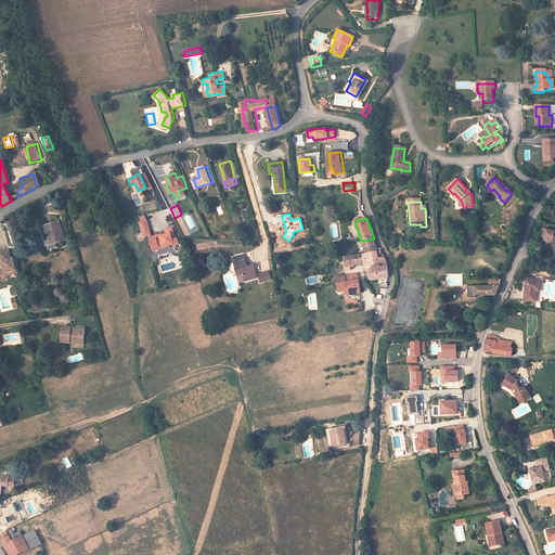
[(152,231),(147,220),(141,222),(145,233),(152,231)]
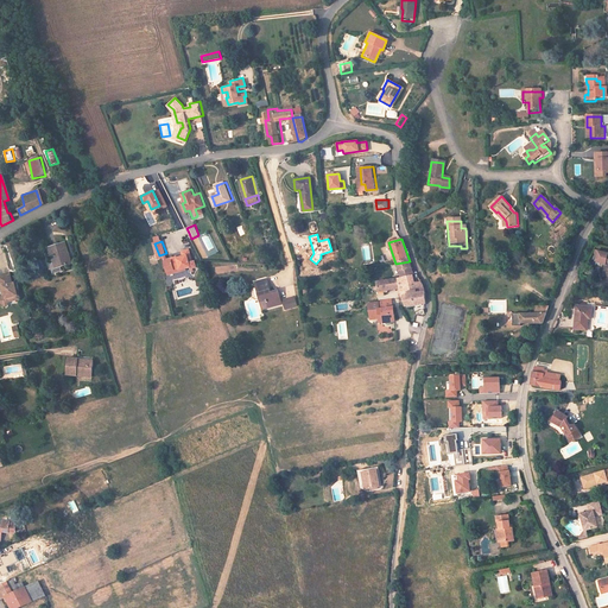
[(69,264),(64,244),(48,248),(52,267),(69,264)]
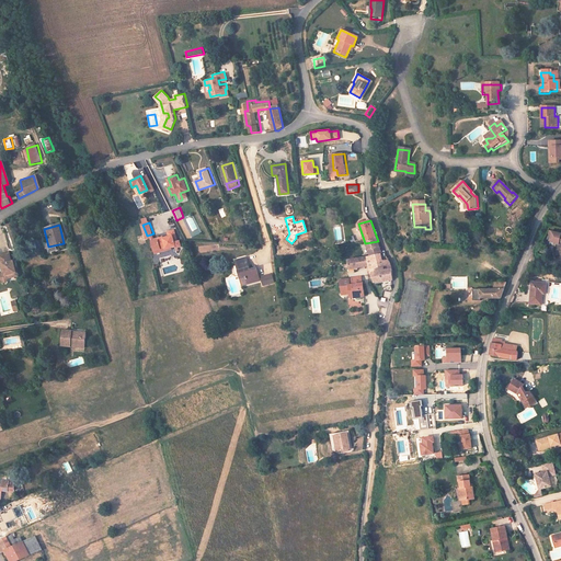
[(176,239),(179,238),(175,226),(169,228),(171,232),(164,235),(164,233),(159,235),(159,237),(155,239),(158,247),(162,244),(162,245),(172,242),(176,241),(176,239)]
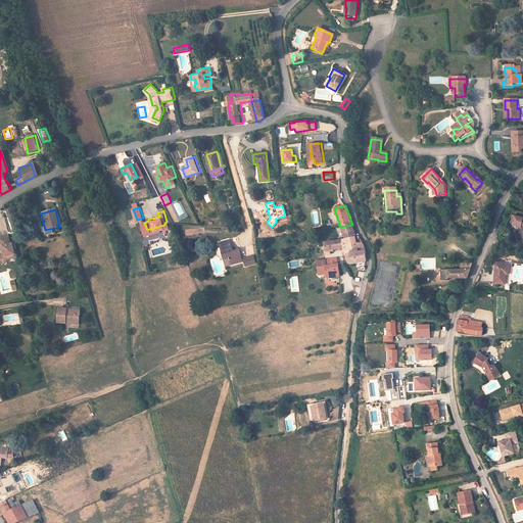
[(514,220),(515,222),(514,226),(519,227),(520,228),(522,229),(520,238),(522,238),(522,219),(514,217),(514,220)]
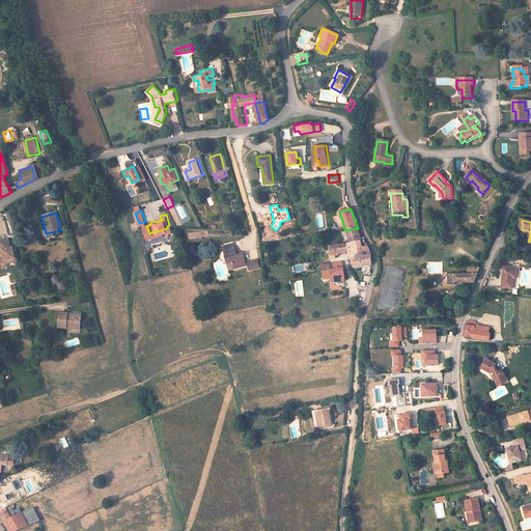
[(360,240),(359,232),(358,228),(345,230),(348,242),(360,240)]
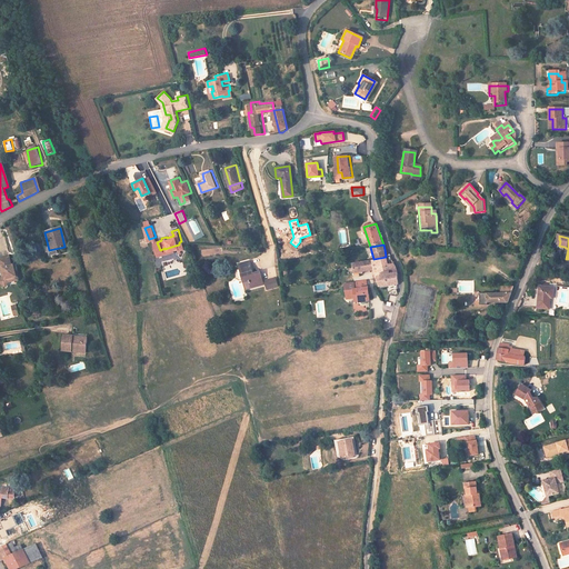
[(18,276),(17,270),(16,270),(15,268),(13,268),(12,265),(11,256),(0,257),(0,259),(1,266),(3,266),(6,275),(3,275),(0,279),(0,280),(0,282),(3,285),(7,283),(9,281),(11,277),(18,276)]
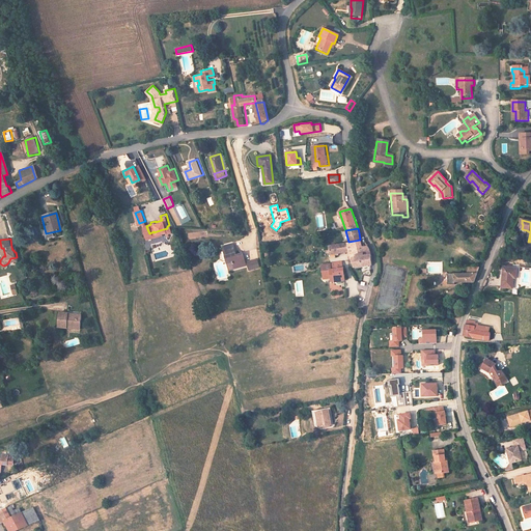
[(367,246),(362,246),(360,240),(348,242),(348,251),(353,267),(370,266),(369,251),(367,246)]
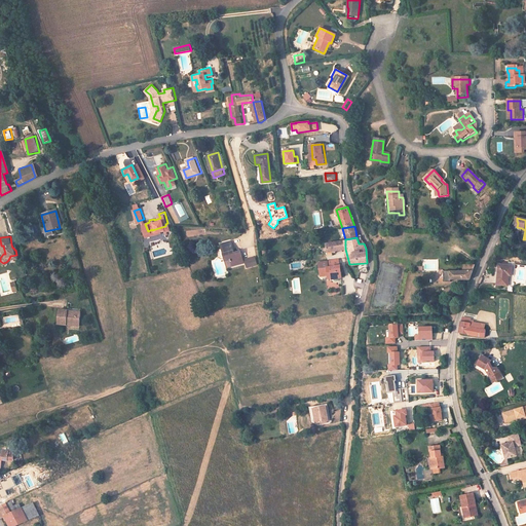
[(246,260),(240,249),(234,251),(230,239),(219,243),(225,259),(231,257),(233,264),(246,260)]
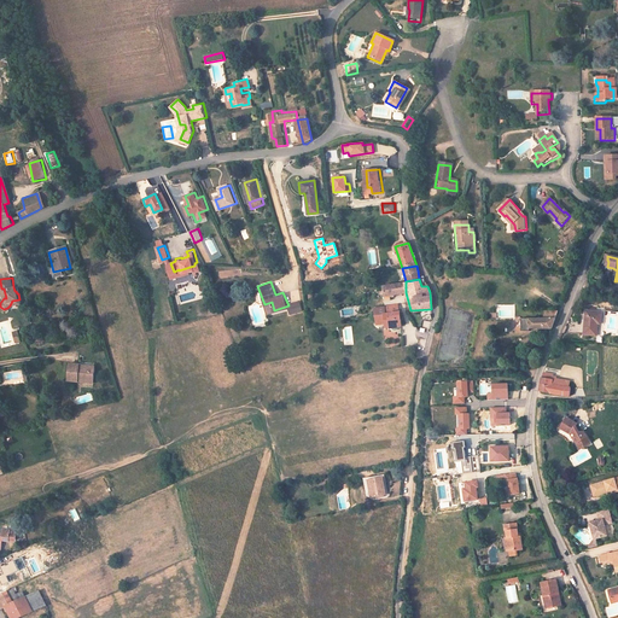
[(406,292),(406,281),(382,286),(383,296),(406,292)]
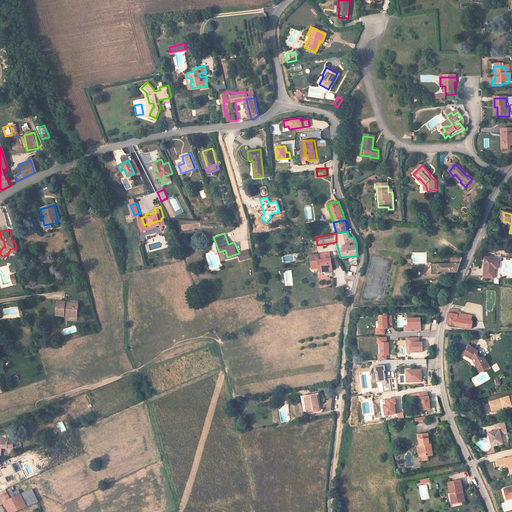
[(252,254),(249,245),(239,249),(240,252),(242,257),(252,254)]
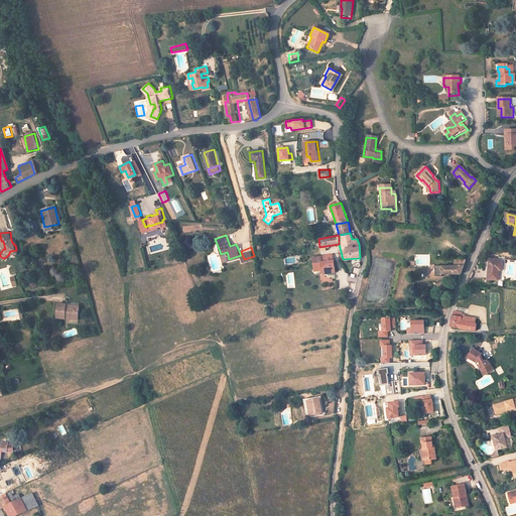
[(333,254),(320,256),(321,262),(323,270),(323,273),(326,273),(328,276),(330,276),(331,275),(332,273),(335,272),(335,267),(333,254)]
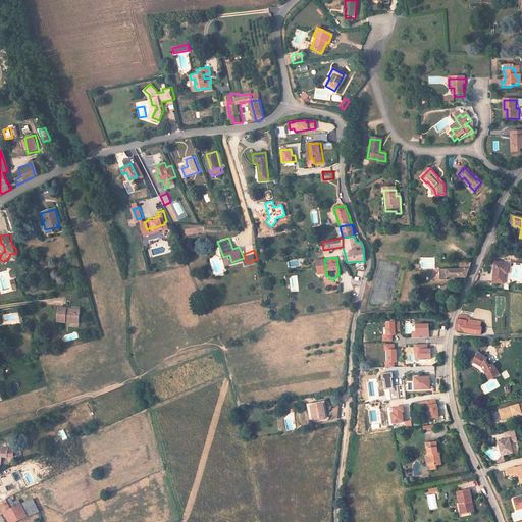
[(465,278),(468,271),(471,263),(461,263),(461,269),(436,269),(436,278),(465,278)]
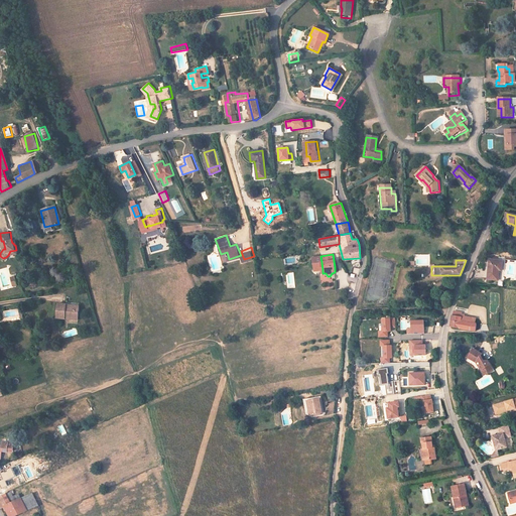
[(502,271),(503,262),(490,260),(487,280),(498,281),(499,276),(496,276),(497,271),(502,271)]
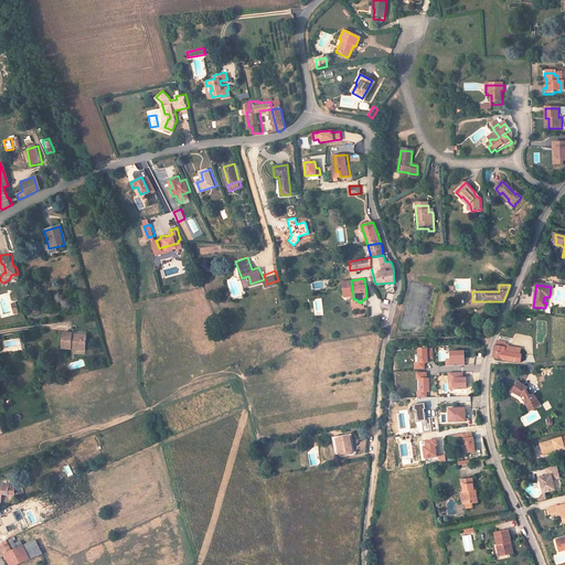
[(352,287),(343,288),(344,297),(353,296),(352,287)]
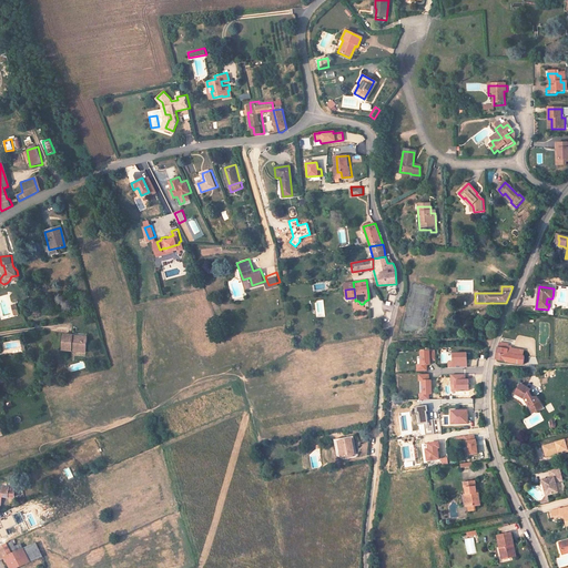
[(88,352),(89,337),(64,336),(63,351),(88,352)]
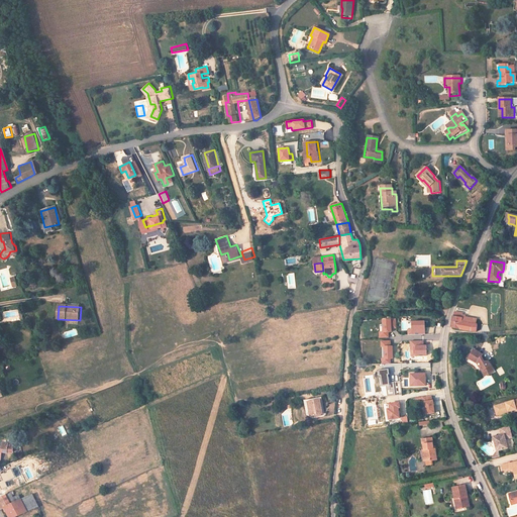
[(464,322),(466,317),(461,316),(461,313),(456,312),(455,312),(453,324),(452,327),(455,328),(460,329),(461,322),(464,322)]
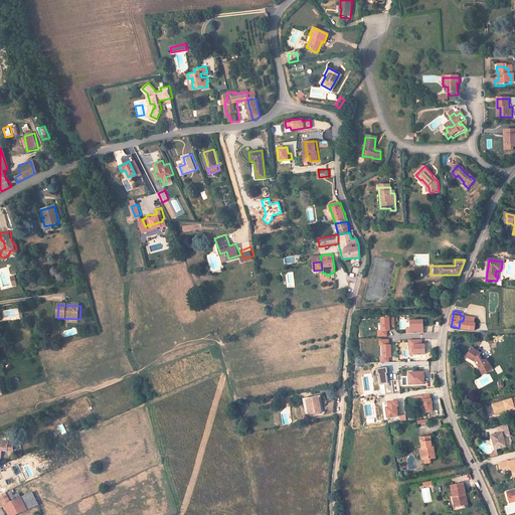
[(390,328),(390,324),(395,324),(394,315),(382,316),(382,328),(378,328),(378,333),(386,333),(386,328),(390,328)]
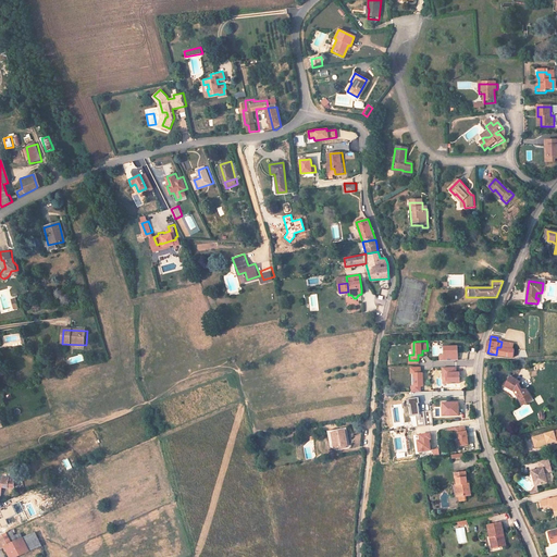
[(510,357),(514,344),(502,342),(500,347),(497,347),(496,355),(503,355),(509,357),(510,357)]
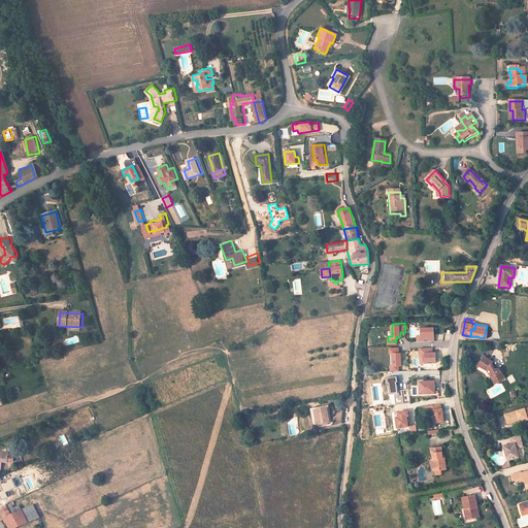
[(418,334),(418,339),(434,339),(434,326),(421,326),(422,334),(418,334)]
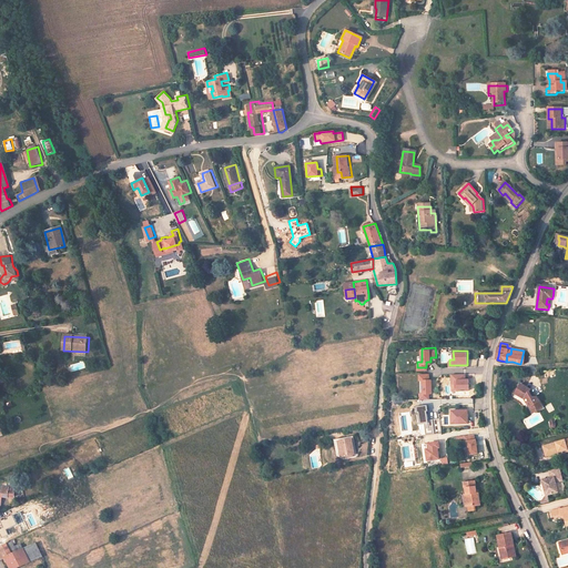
[(430,377),(428,377),(428,372),(419,372),(419,378),(423,378),(423,391),(419,391),(419,396),(428,396),(428,392),(430,392),(430,377)]
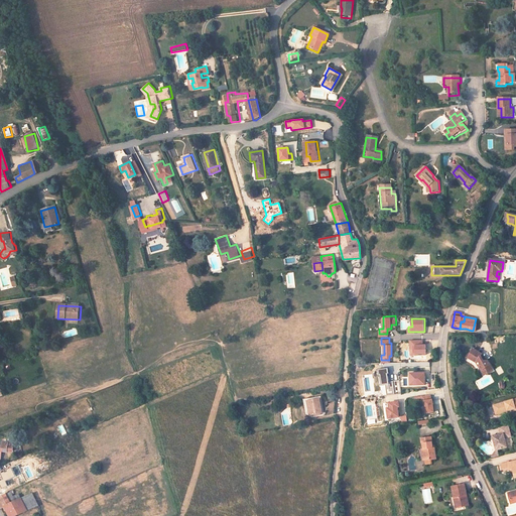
[(410,346),(415,346),(415,353),(425,352),(425,343),(422,343),(422,338),(410,338),(410,346)]
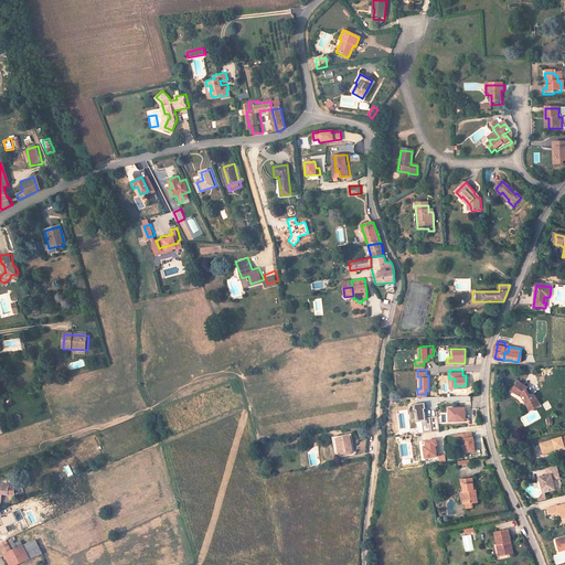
[(535,400),(530,390),(531,388),(521,384),(515,396),(526,401),(528,404),(530,404),(532,408),(533,408),(536,415),(543,411),(539,400),(535,400)]
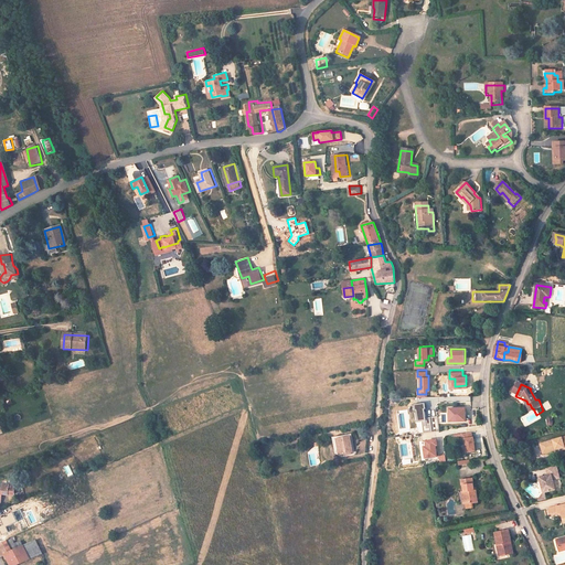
[(424,406),(425,406),(425,401),(415,402),(417,419),(422,418),(423,430),(439,428),(437,414),(425,415),(424,406)]
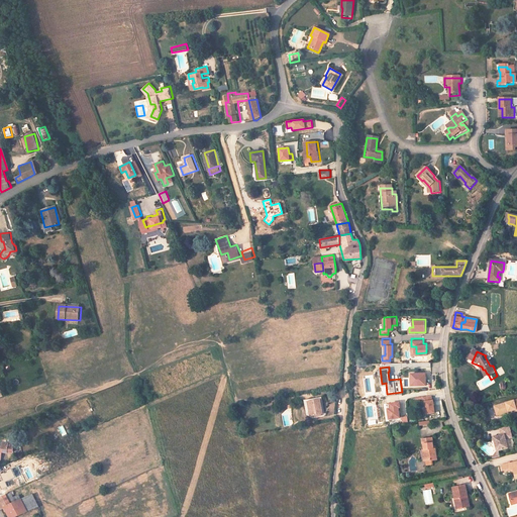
[(411,378),(414,378),(415,383),(425,383),(425,372),(410,372),(411,378)]
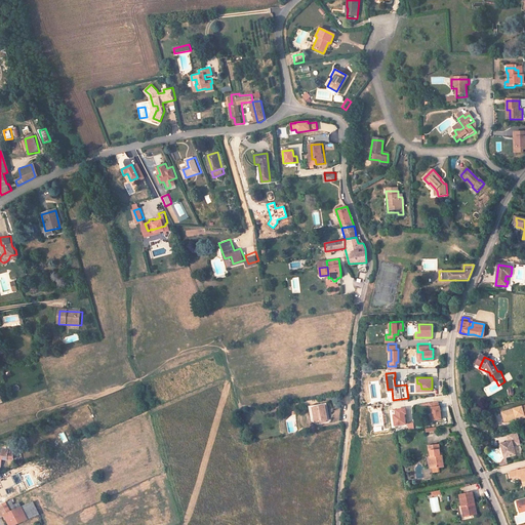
[(429,406),(431,406),(433,418),(441,417),(440,410),(439,406),(439,405),(438,405),(438,400),(429,401),(429,406)]
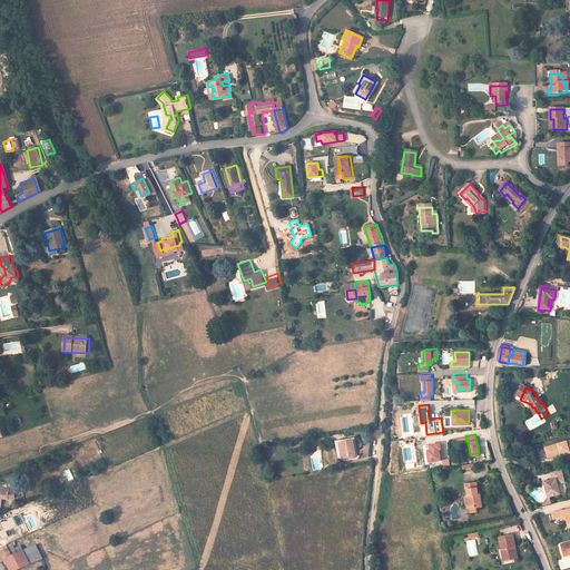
[(355,458),(352,440),(340,442),(343,459),(355,458)]
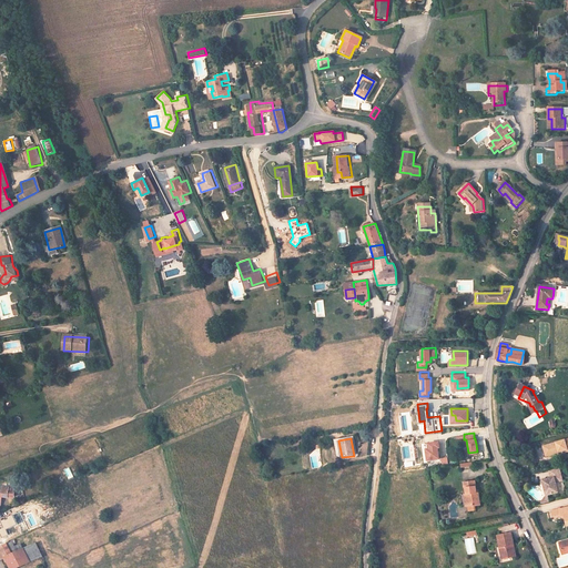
[(438,445),(438,439),(425,442),(427,458),(438,456),(437,450),(437,447),(437,446),(438,445)]
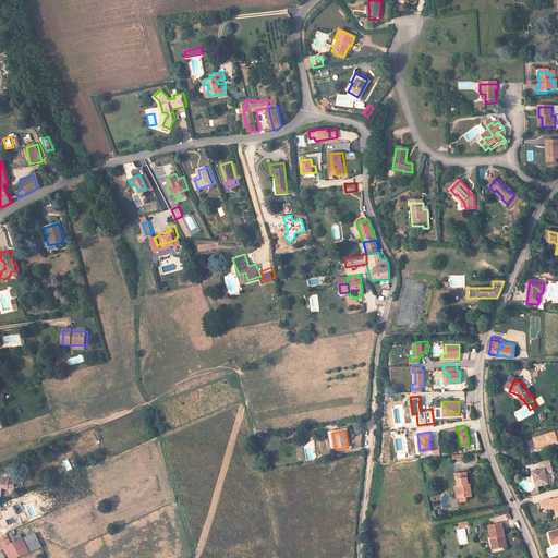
[(557,444),(557,434),(533,440),(536,450),(557,444)]
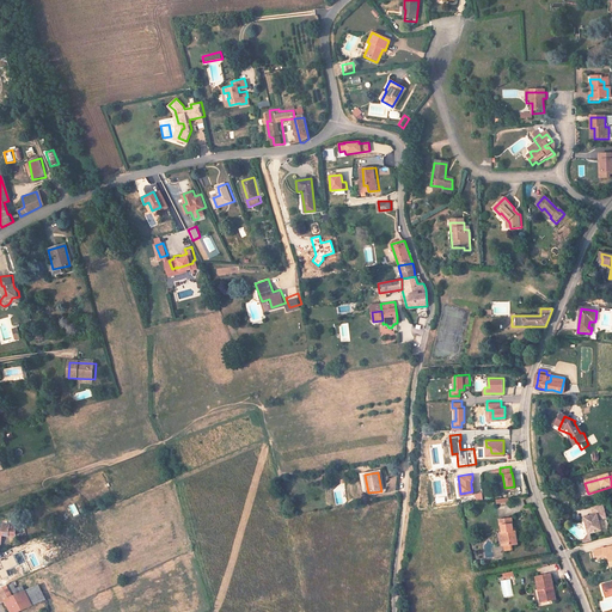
[(601,533),(599,524),(605,521),(601,507),(589,509),(592,518),(582,520),(587,537),(588,537),(601,533)]
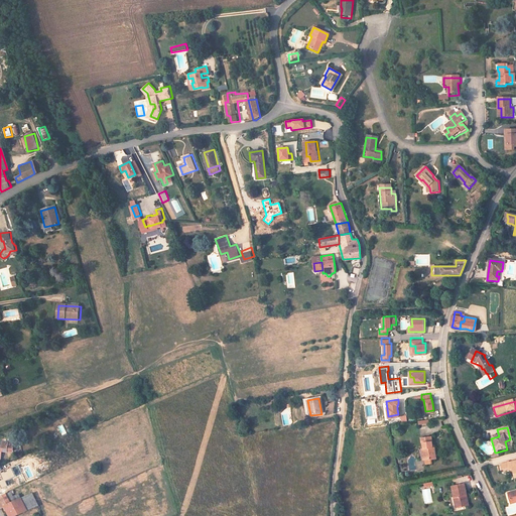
[(13,452),(12,442),(8,441),(8,443),(2,442),(2,446),(0,446),(0,462),(1,463),(1,453),(7,454),(7,450),(13,452)]
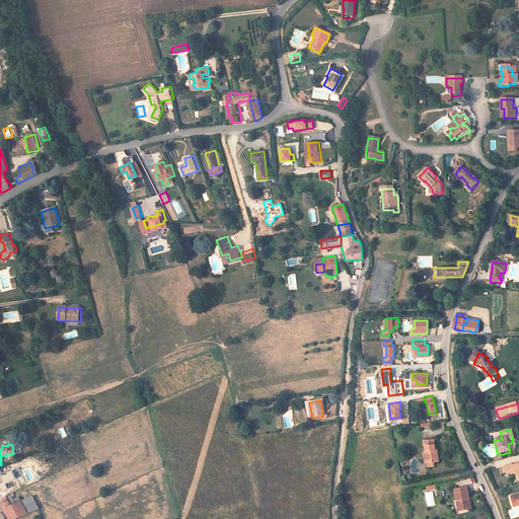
[(446,471),(444,460),(442,460),(440,450),(429,452),(430,462),(433,462),(434,471),(439,470),(439,472),(446,471)]
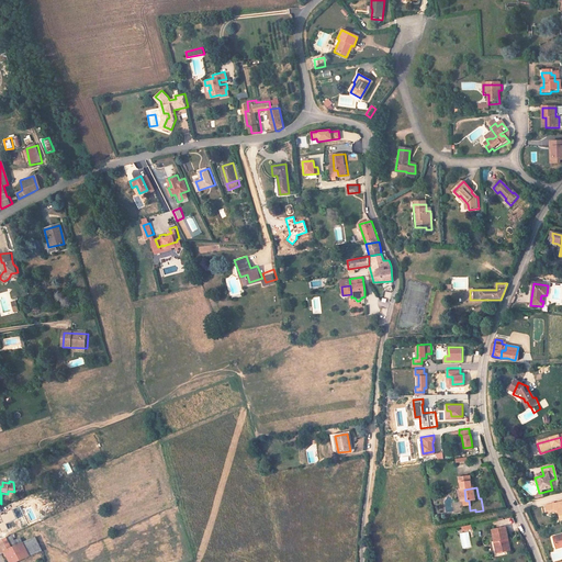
[(561,503),(555,506),(551,507),(547,508),(549,515),(557,513),(558,517),(561,516),(561,517),(561,503)]
